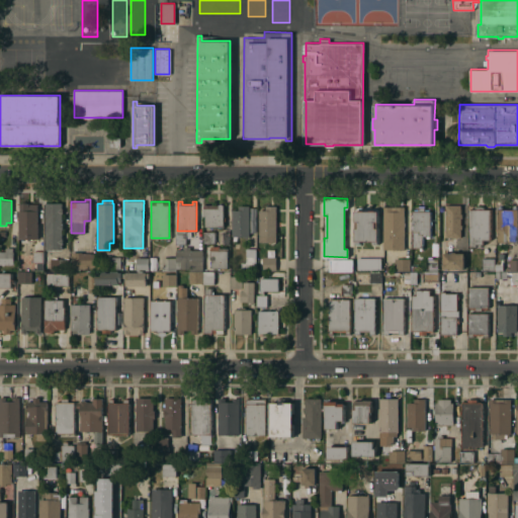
[(37,239),(18,239),(18,210),(19,210),(19,202),(28,202),(28,203),(36,203),(36,210),(37,210),(37,239)]
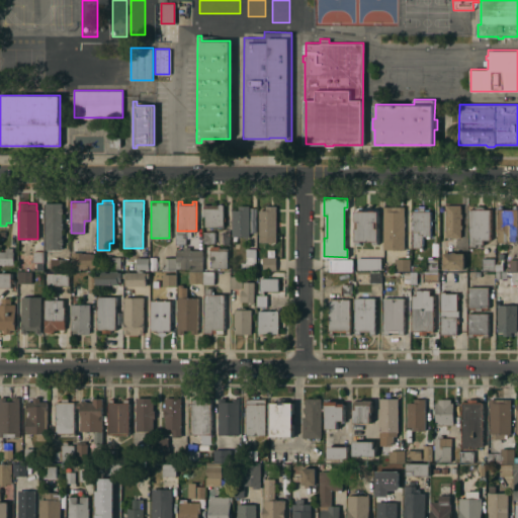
[(62,207),(63,207),(63,212),(61,212),(61,224),(63,224),(63,229),(61,229),(61,239),(63,239),(63,243),(61,243),(61,249),(45,249),(46,202),(62,202),(62,207)]
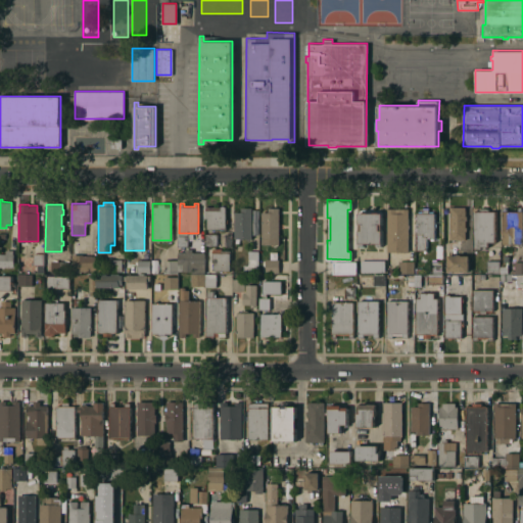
[(226,219),(227,219),(227,223),(226,223),(226,229),(207,229),(207,218),(205,218),(205,206),(220,206),(222,205),(224,205),(225,205),(226,206),(226,219)]
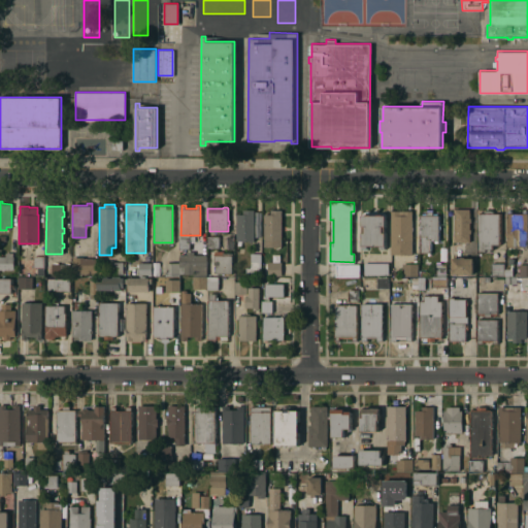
[(469,218),(470,218),(470,222),(469,222),(469,229),(470,229),(470,232),(469,232),(469,241),(454,241),(454,237),(455,237),(455,212),(454,212),(454,208),(469,208),(469,218)]
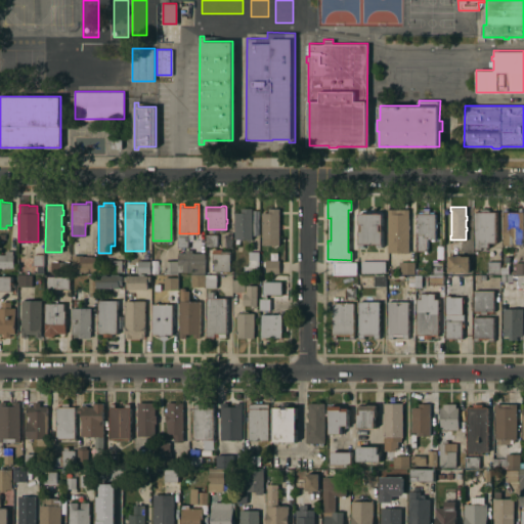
[(252,238),(251,238),(251,241),(247,241),(247,238),(234,238),(234,212),(241,212),(241,208),(252,208),(252,238)]
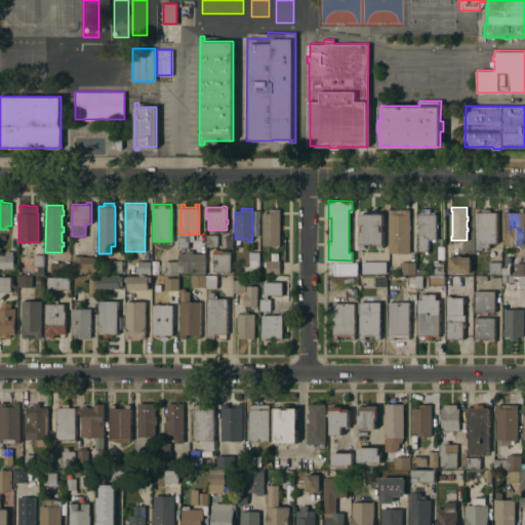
[(275,245),(275,246),(273,246),(273,245),(263,245),(263,212),(269,212),(269,208),(280,208),(279,245),(275,245)]
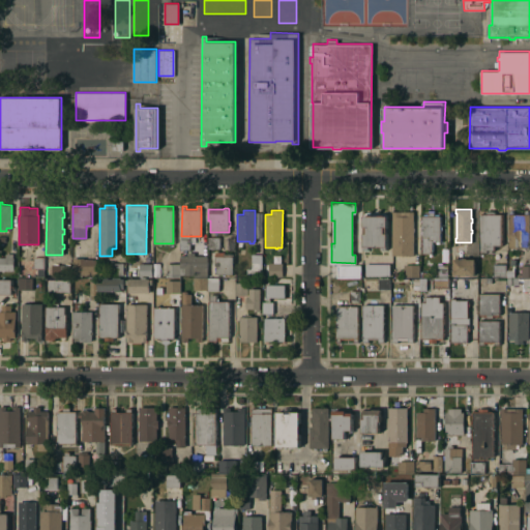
[(413,255),(392,255),(392,210),(413,211),(413,255)]
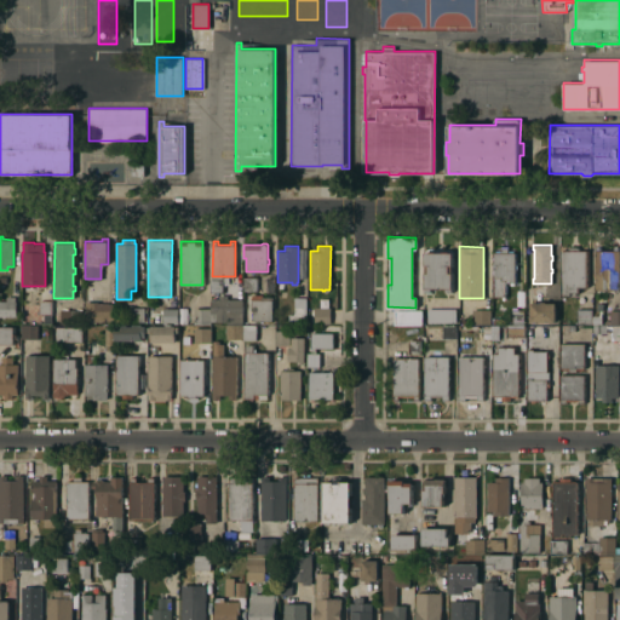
[(515,264),(517,264),(517,268),(515,268),(515,281),(514,281),(514,285),(509,285),(509,280),(505,280),(505,298),(501,298),(501,296),(493,297),(493,291),(492,291),(492,288),(493,288),(493,285),(492,285),(492,282),(493,282),(493,279),(492,279),(492,277),(493,277),(493,274),(492,274),(492,269),(493,269),(493,268),(492,267),(492,262),(493,260),(493,258),(492,258),(492,256),(493,256),(493,252),(495,252),(495,250),(501,250),(501,246),(507,246),(507,252),(509,252),(509,250),(514,250),(514,252),(515,252),(515,264)]
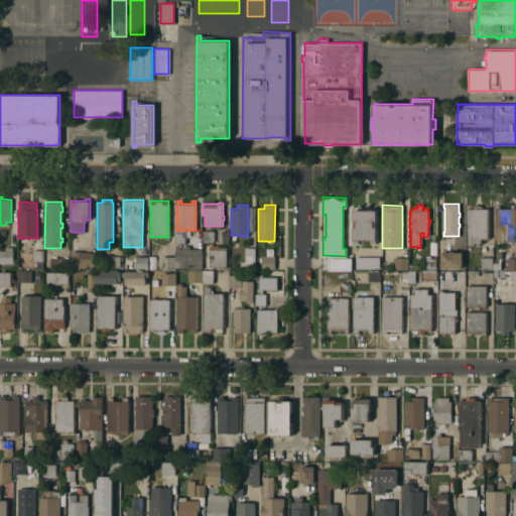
[(488,239),(481,239),(481,243),(474,243),(474,246),(467,246),(467,208),(473,208),(473,207),(475,206),(478,205),(481,206),(482,208),(488,208),(488,239)]
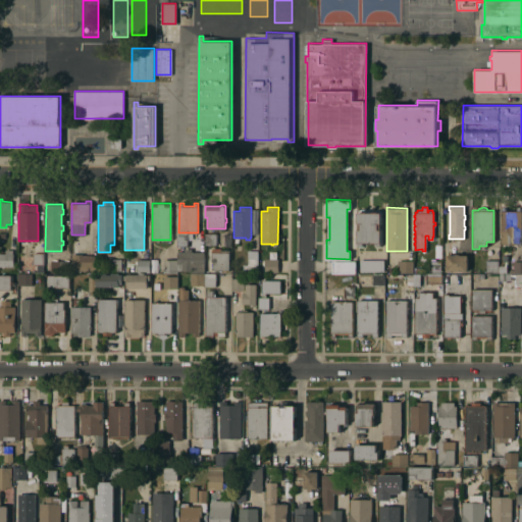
[(521,244),(502,244),(502,208),(506,208),(506,210),(516,210),(516,208),(520,208),(520,210),(521,210),(521,244)]
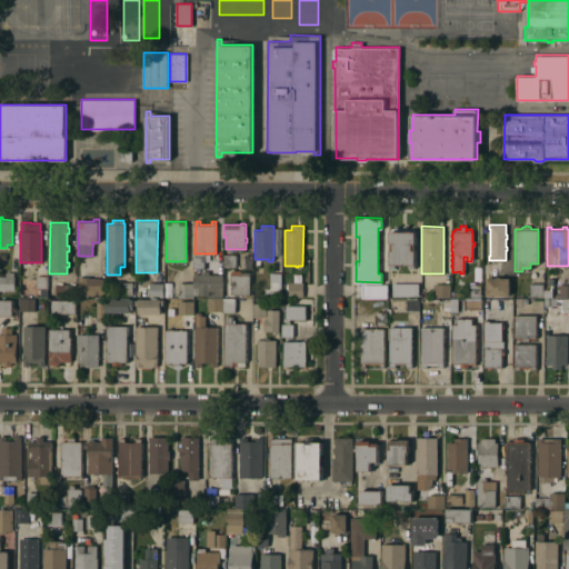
[(415,267),(409,267),(409,265),(396,265),(396,268),(390,268),(390,231),(393,231),(393,230),(400,230),(400,231),(405,231),(405,230),(412,230),(412,232),(416,232),(415,267)]
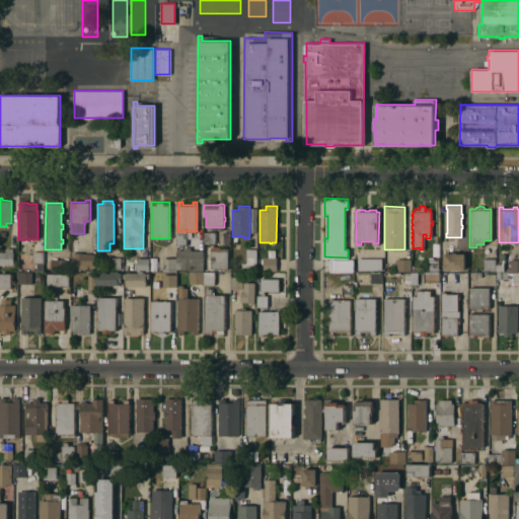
[(215,243),(204,243),(204,232),(215,232),(215,243)]
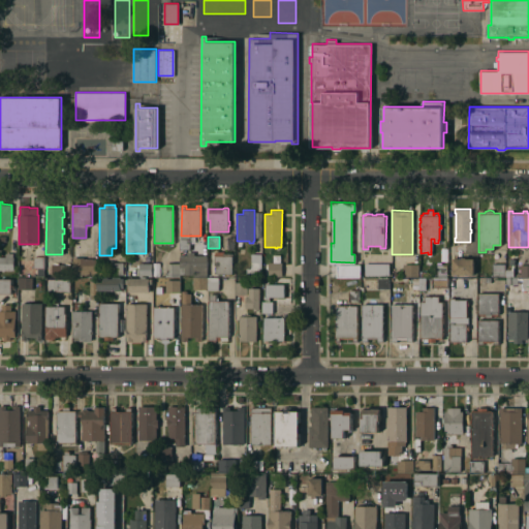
[(189,249),(180,249),(180,238),(189,238),(189,249)]
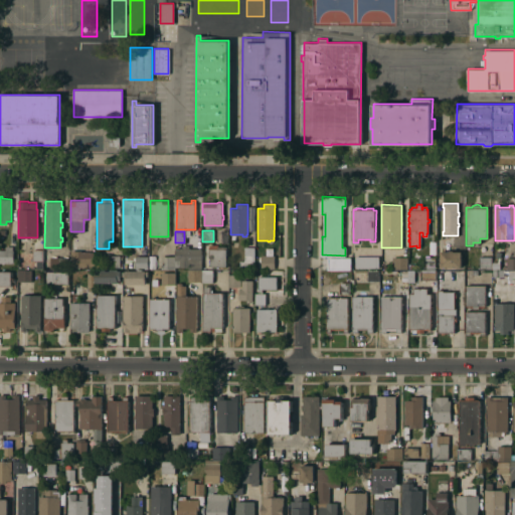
[(201,261),(195,261),(194,269),(189,269),(189,267),(175,267),(175,247),(182,247),(182,244),(188,245),(188,248),(201,248),(201,261)]
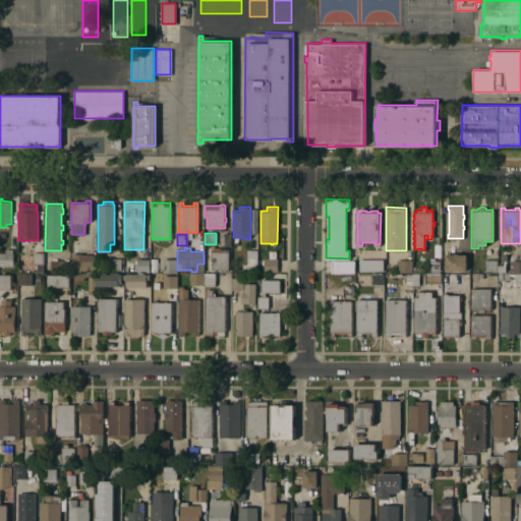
[(213,269),(213,261),(211,261),(212,247),(220,247),(220,249),(229,249),(229,251),(228,251),(228,269),(213,269)]
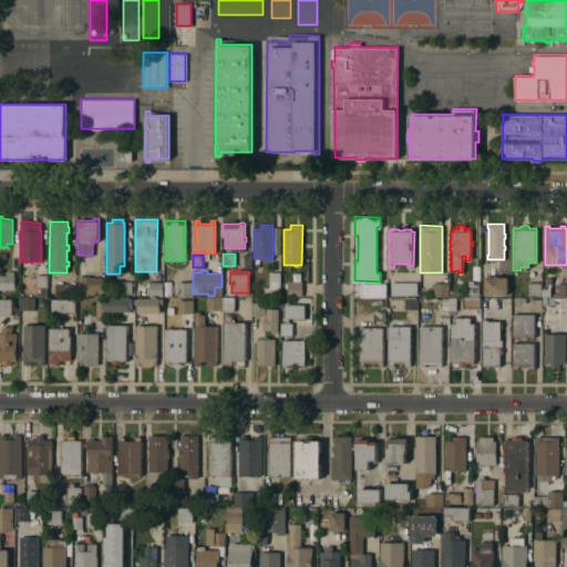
[(0,289),(0,275),(6,275),(6,270),(13,270),(13,275),(14,275),(14,289),(0,289)]
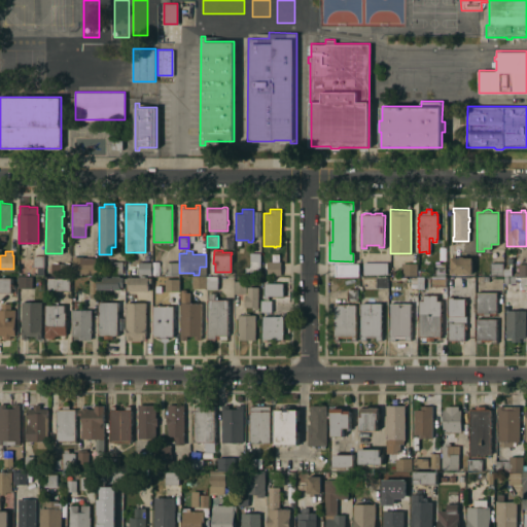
[(259,275),(249,275),(249,273),(244,273),(245,267),(250,267),(250,253),(259,253),(259,275)]
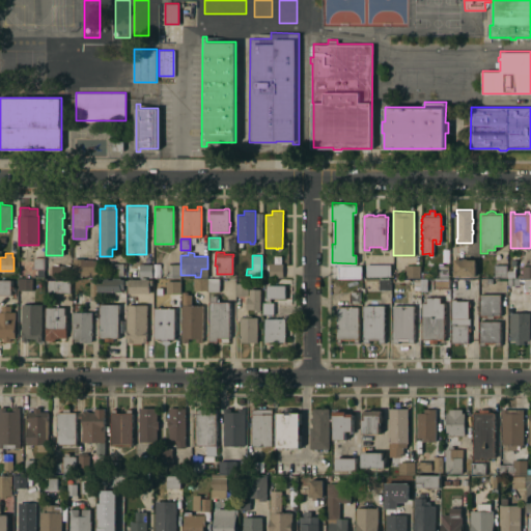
[(44,276),(37,276),(37,269),(34,269),(34,257),(44,257),(44,276)]
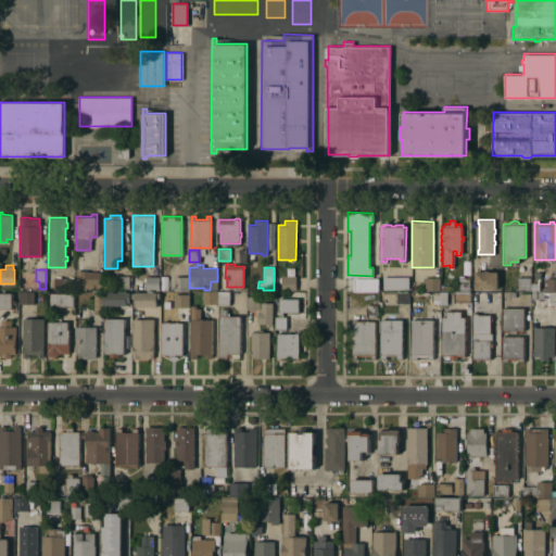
[(498,272),(498,288),(476,288),(476,272),(484,272),(485,269),(489,269),(490,272),(498,272)]
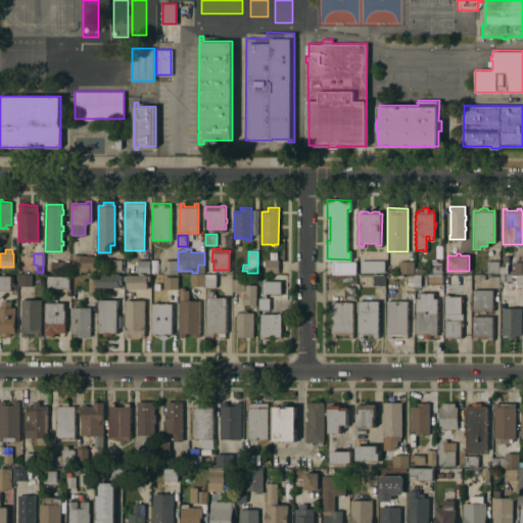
[(96,273),(90,273),(90,272),(72,272),(72,254),(82,254),(82,255),(96,255),(96,273)]
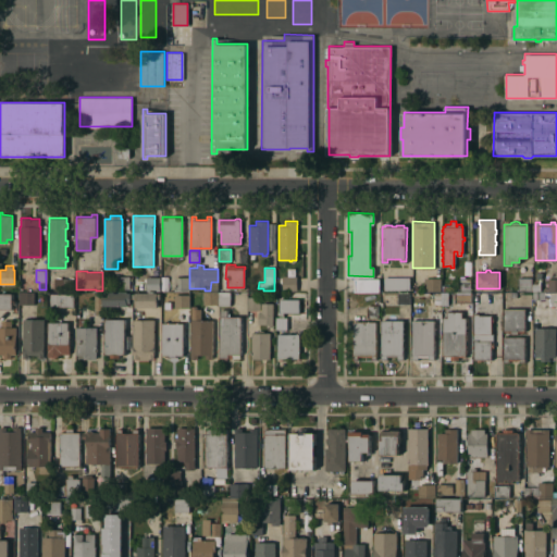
[(282,291),(282,288),(280,288),(280,276),(282,276),(282,275),(297,275),(297,291),(282,291)]
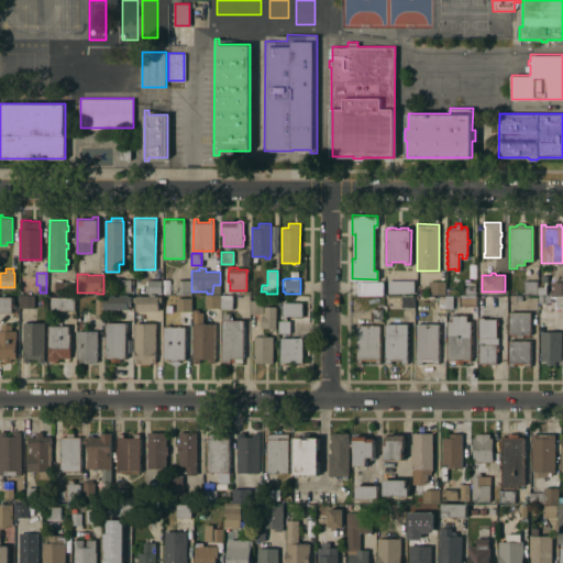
[(131,291),(118,291),(118,279),(131,279),(131,291)]
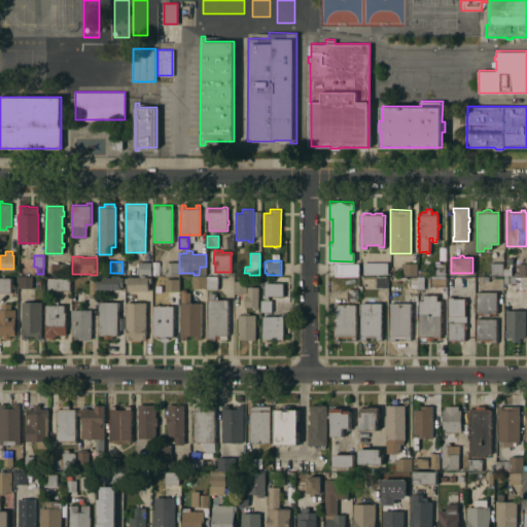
[(150,275),(138,275),(138,261),(150,261),(150,275)]
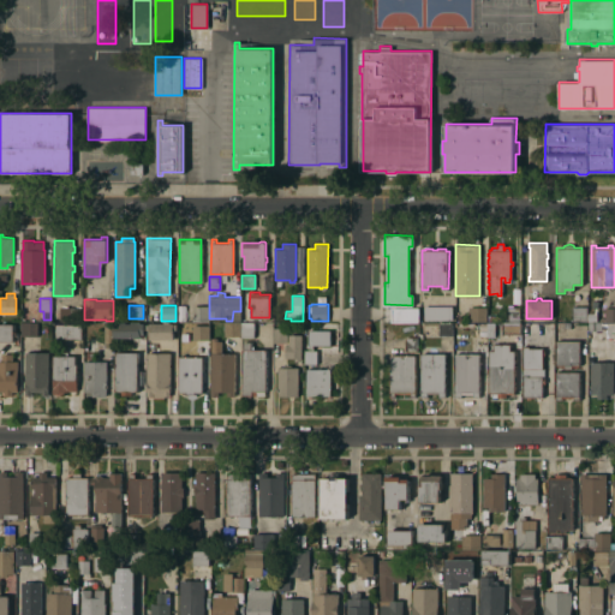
[(208,321),(192,321),(192,305),(209,305),(208,321)]
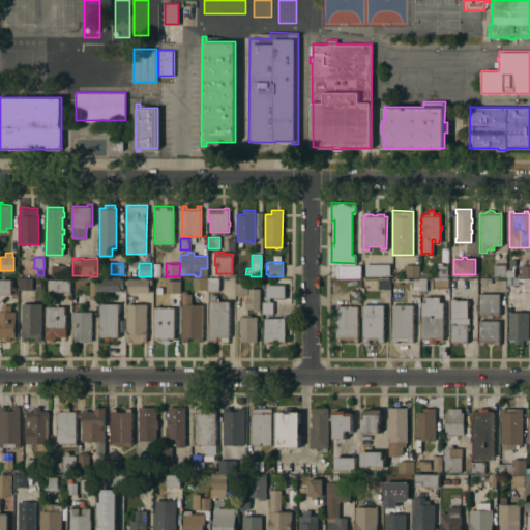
[(389,274),(365,274),(365,263),(389,263),(389,274)]
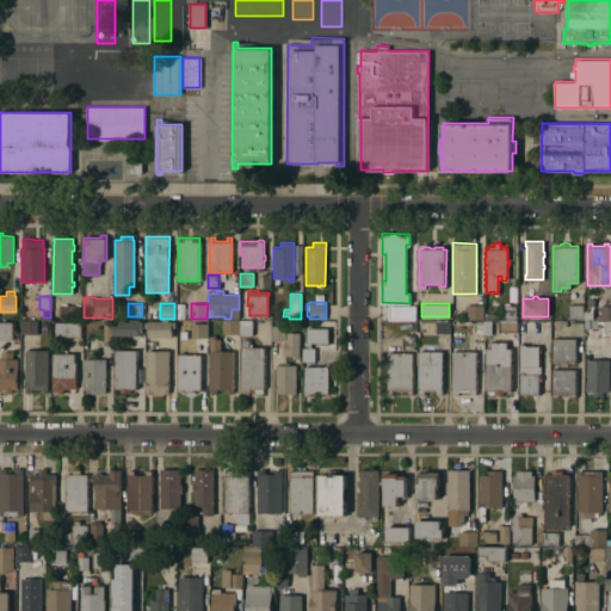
[(60,318),(60,304),(80,306),(80,319),(60,318)]
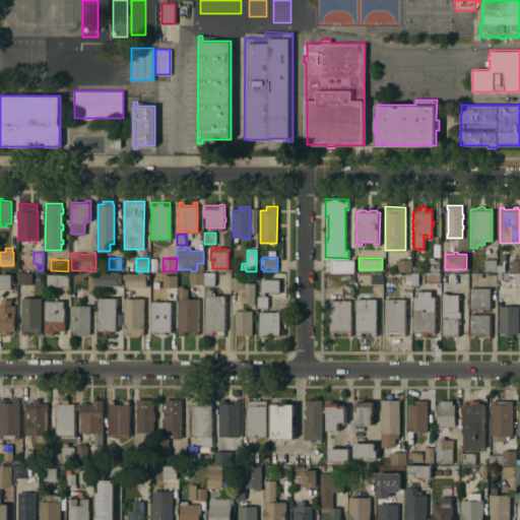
[(411,271),(397,271),(397,264),(395,264),(395,259),(411,259),(411,271)]
